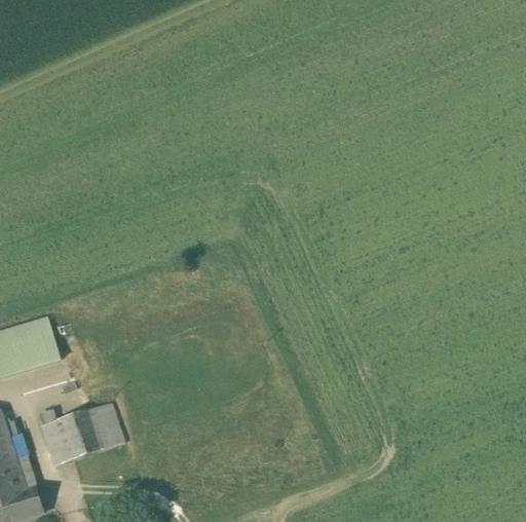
[(48,317),(0,330),(0,377),(46,363),(61,359),(48,317)]
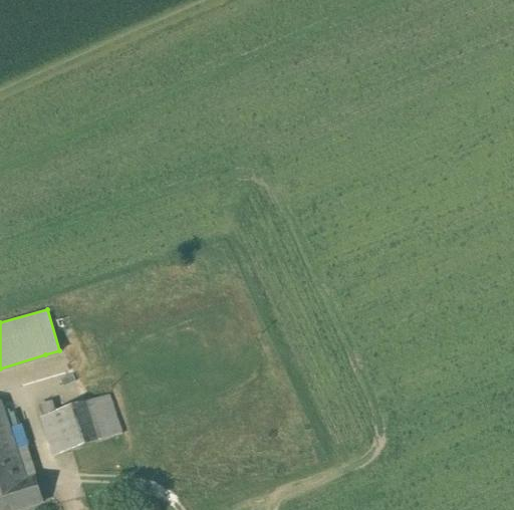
[(109,393),(43,416),(56,455),(90,444),(122,433),(109,393)]
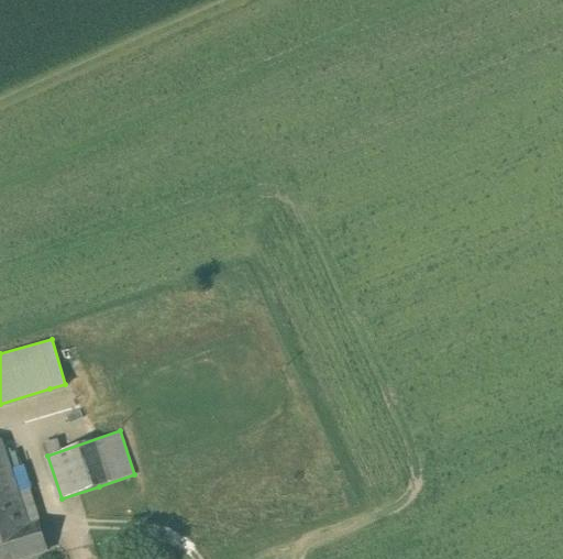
[(1,438),(0,438),(0,534),(41,522),(30,489),(18,492),(1,438)]
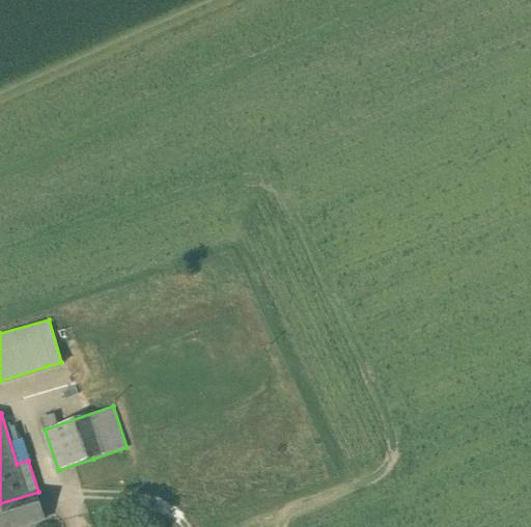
[(0,503),(0,526),(12,526),(46,517),(38,492),(0,503)]
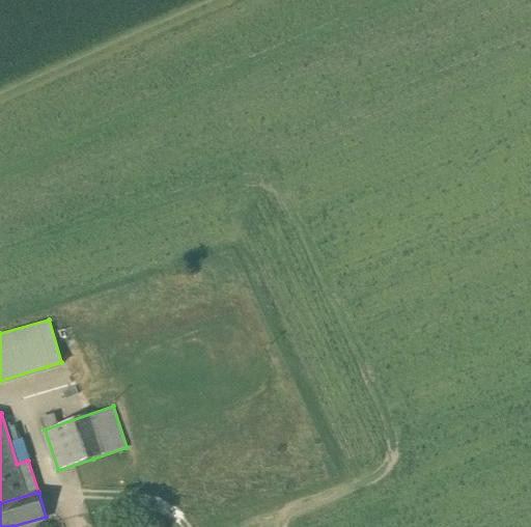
[(167,526),(163,518),(148,525),(148,526),(167,526)]
